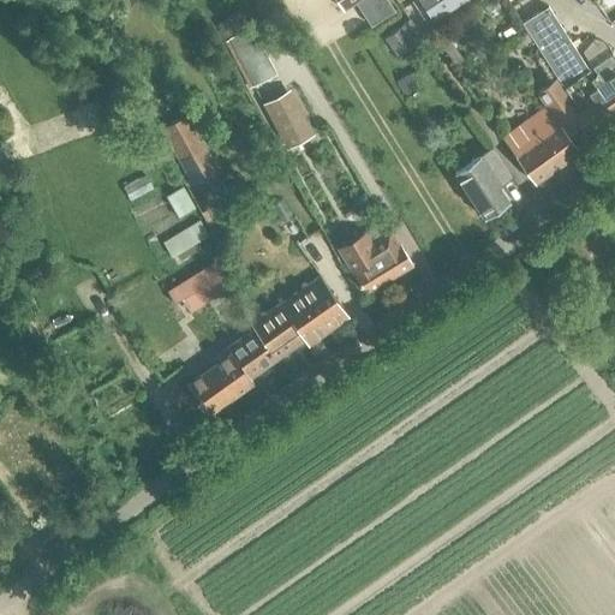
[(415,0),(412,3),(424,21),(430,18),(433,22),(464,0),(415,0)]
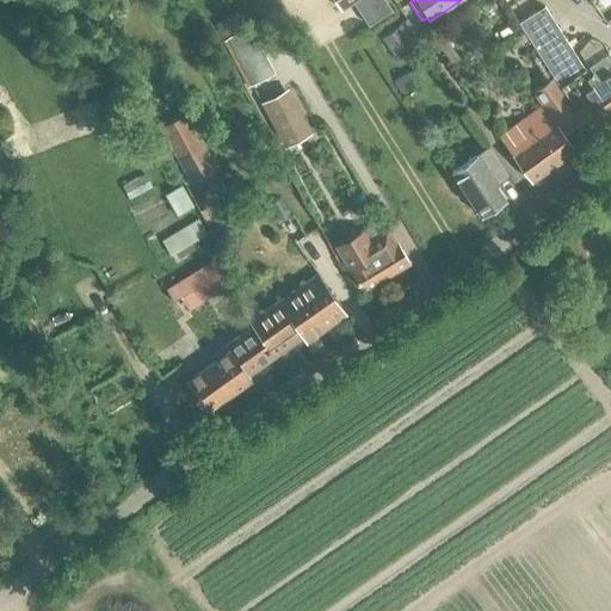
[(492,0),(488,0),(481,5),(488,17),(499,11),(492,0)]
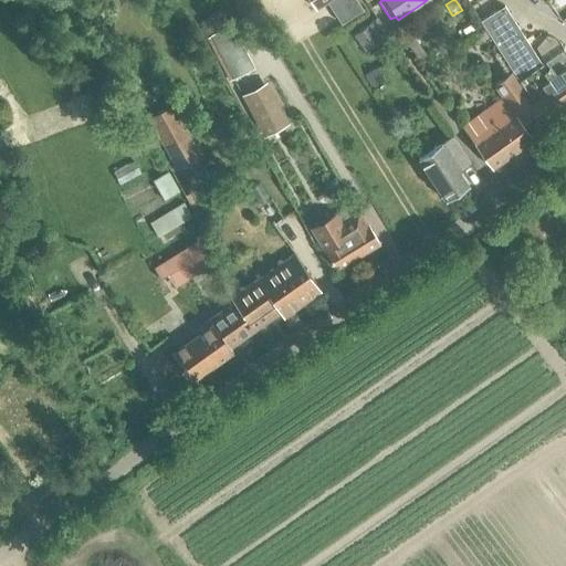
[(504,6),(480,21),(511,70),(532,101),(540,95),(554,115),(565,105),(565,52),(562,46),(540,62),(504,6)]
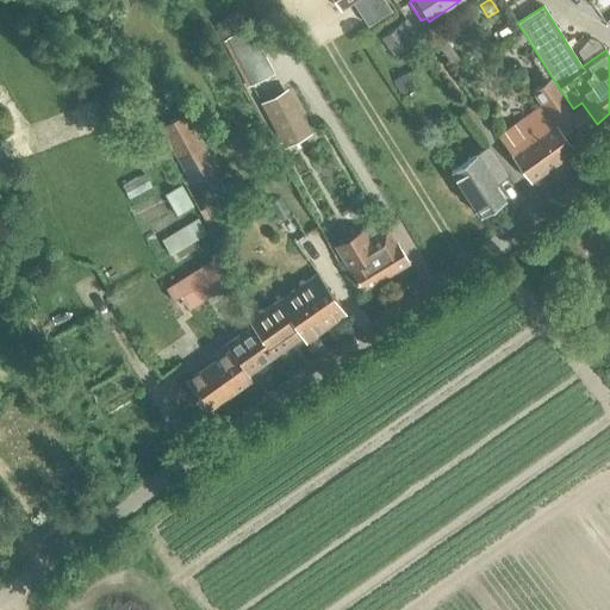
[(226,18),(216,24),(223,37),(235,31),(226,18)]
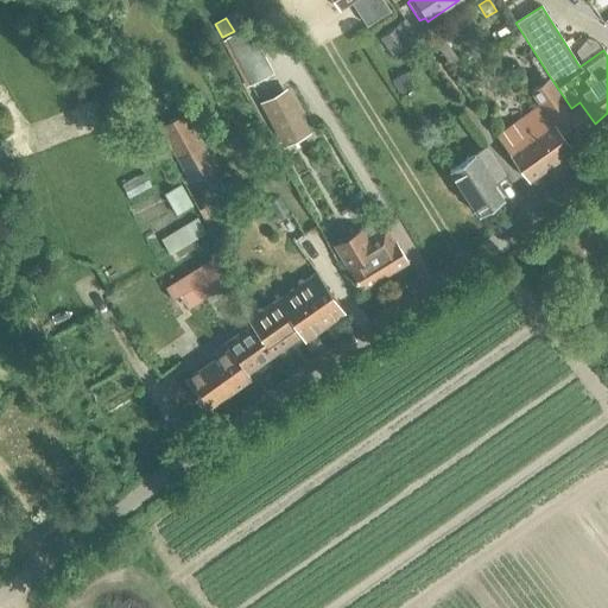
[(379,37),(391,55),(419,37),(407,19),(379,37)]
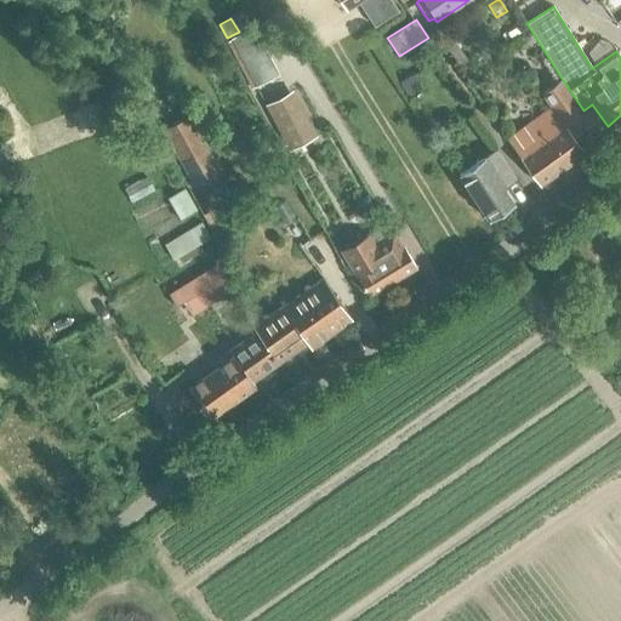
[(280,75),(254,27),(231,39),(256,87),(280,75)]
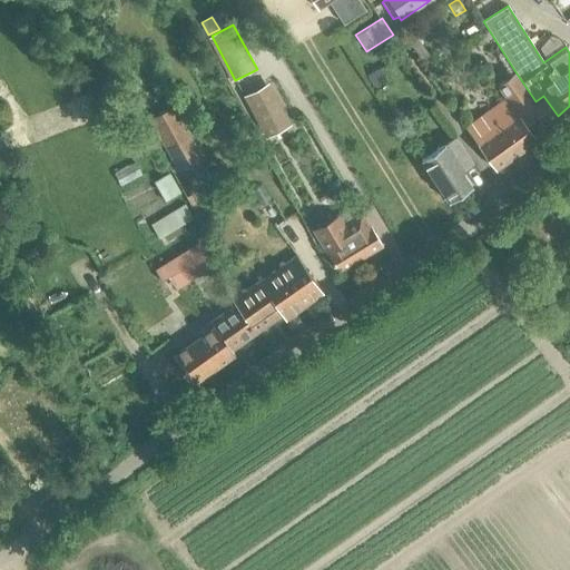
[(408,42),(420,58),(428,52),(415,37),(408,42)]
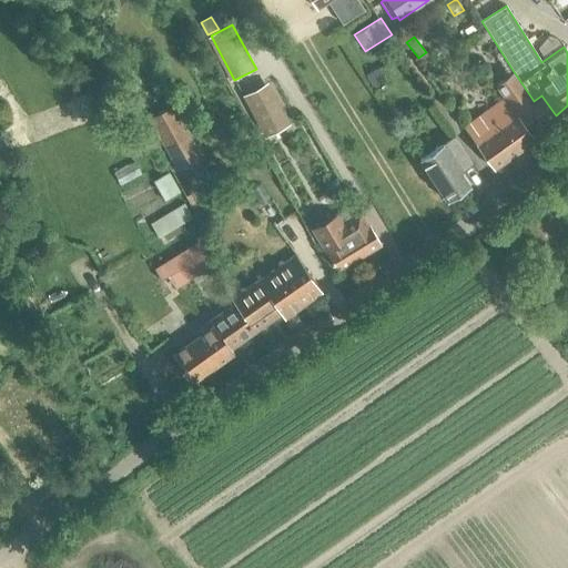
[(387,84),(374,64),(362,73),(374,92),(387,84)]
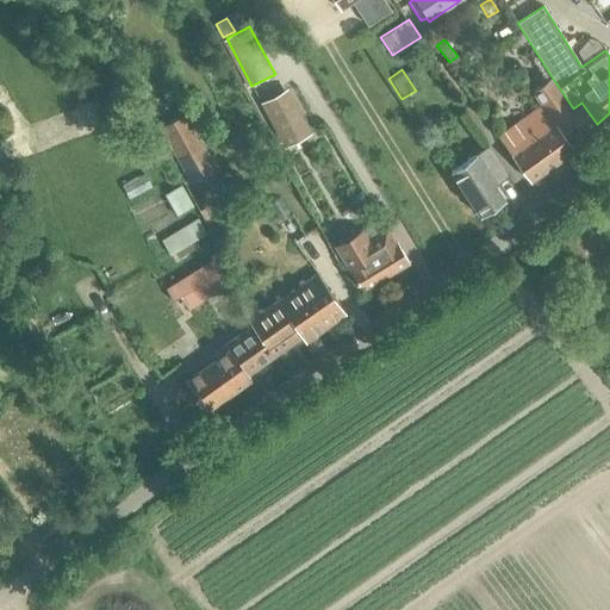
[(582,103),(573,109),(551,75),(531,91),(541,104),(497,136),(530,181),(574,149),(571,143),(597,124),(582,103)]
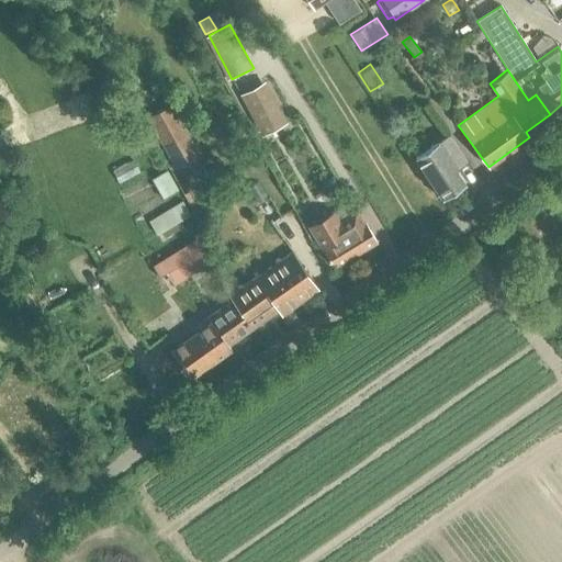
[(240,93),(262,136),(287,122),(265,81),(240,93)]
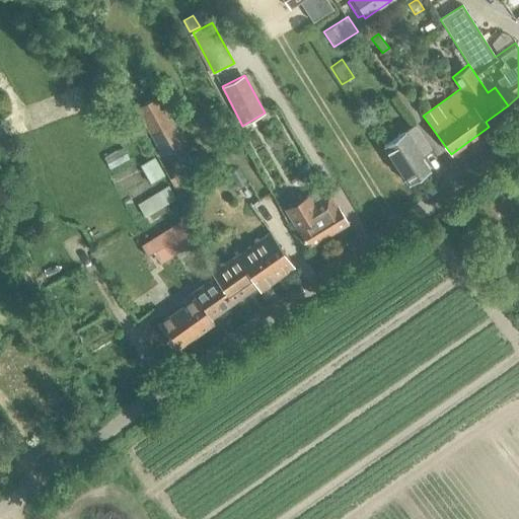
[(157,97),(137,107),(163,156),(183,145),(157,97)]
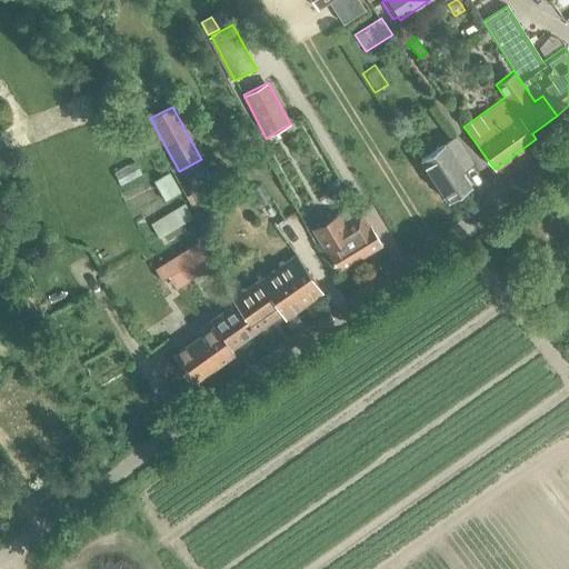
[(437,148),(419,159),(447,201),(470,186),(461,171),(470,166),(472,163),(455,136),(437,147),(437,148)]
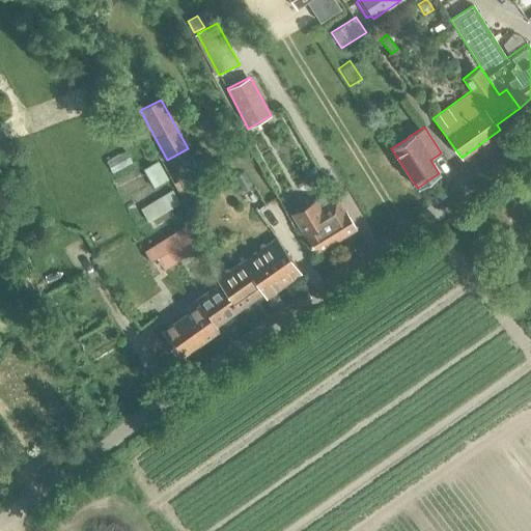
[(140,207),(148,222),(152,219),(156,224),(168,217),(165,212),(179,203),(171,190),(140,207)]
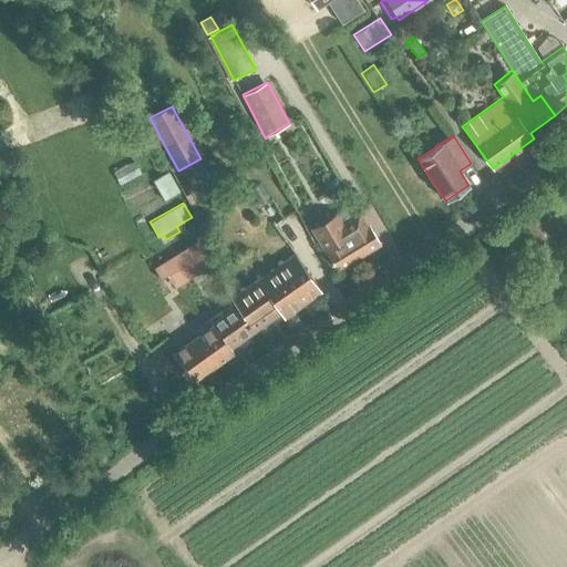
[(326,253),(337,270),(380,244),(369,225),(367,226),(359,214),(342,224),(336,213),(310,228),(326,253)]
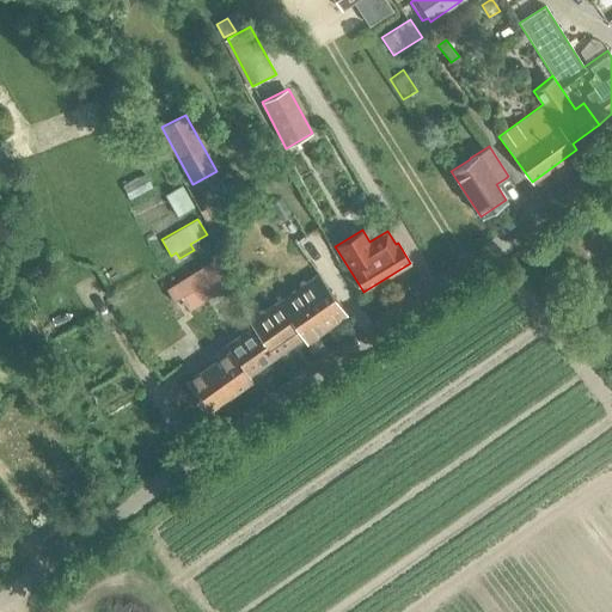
[(213,261),(166,289),(173,301),(181,297),(204,282),(213,297),(228,287),(220,273),(213,261)]
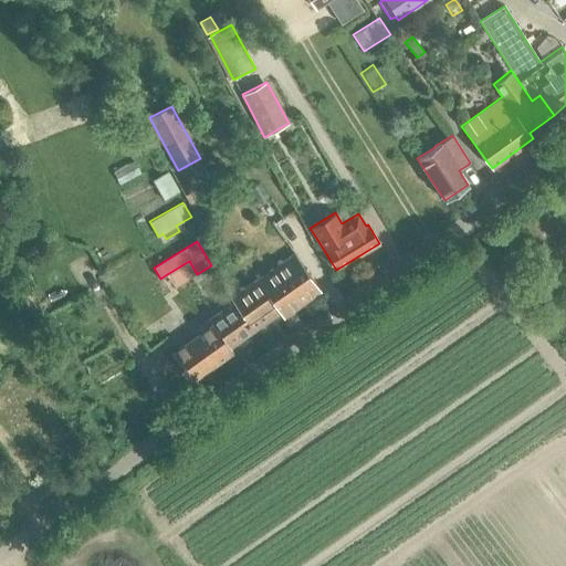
[(231,299),(234,302),(255,329),(280,312),(283,316),(320,290),(294,253),(258,279),(231,299)]
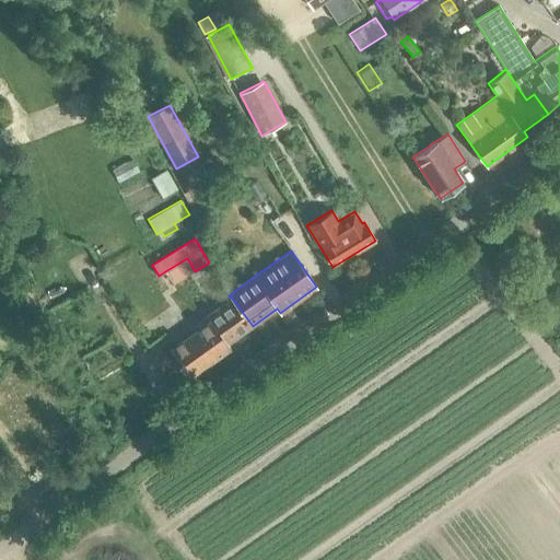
[(253,326),(232,299),(207,316),(210,321),(190,335),(170,349),(189,376),(230,348),(226,343),(253,326)]
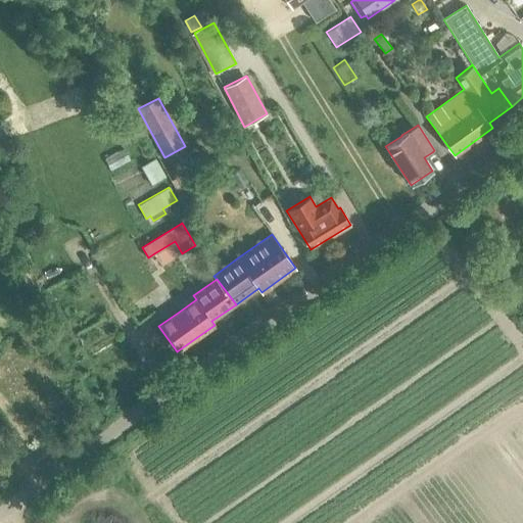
[(272,290),(264,296),(269,302),(277,297),(272,290)]
